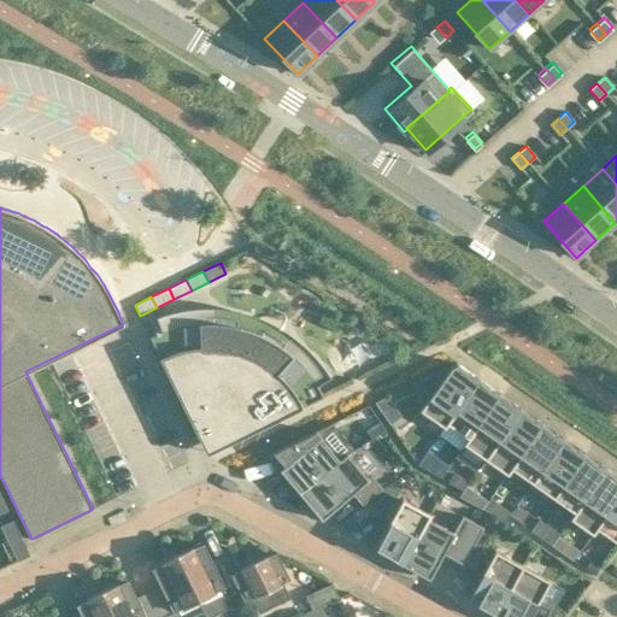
[(219,447),(282,417),(323,397),(322,394),(321,391),(319,388),(318,386),(316,382),(315,380),(312,377),(311,375),(309,372),(306,370),(305,368),(303,365),(300,363),(298,360),(295,358),(293,356),(291,353),(288,352),(286,350),(283,347),(281,346),(277,344),(275,342),(272,340),(270,339),(266,338),(264,336),(262,335),(258,333),(256,331),(252,331),(250,330),(246,329),(244,328),(240,327),(238,327),(234,325),(231,325),(228,324),(224,324),(222,324),(218,323),(215,323),(212,323),(209,323),(205,323),(203,323),(199,323),(195,323),(192,324),(189,324),(186,324),(182,325),(180,325),(176,327),(174,328),(170,328),(168,329),(164,330),(162,331),(158,333),(156,334),(152,335),(150,336),(197,434),(206,453),(219,447)]
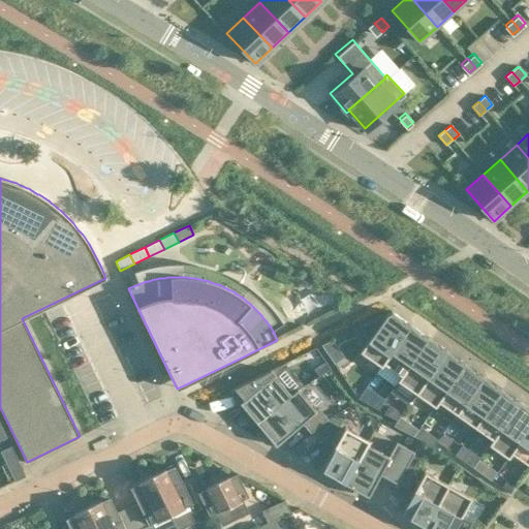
[(383,363),(410,324),(410,323),(407,327),(392,311),(361,325),(368,340),(360,351),(381,366),(383,363)]
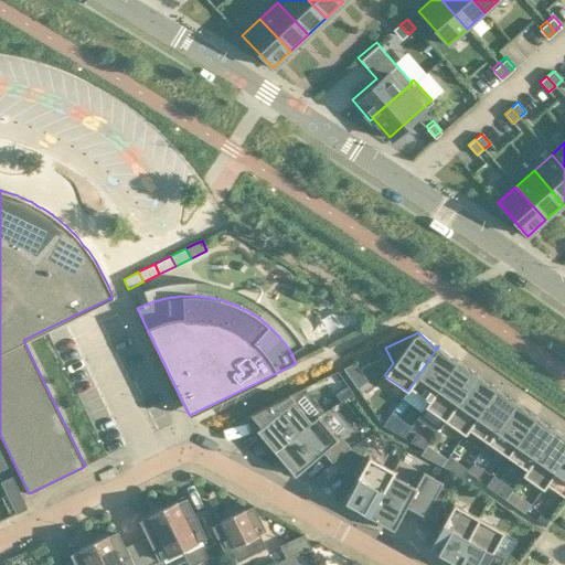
[(438,347),(409,387),(428,401),(458,360),(457,360),(455,362),(448,356),(438,347)]
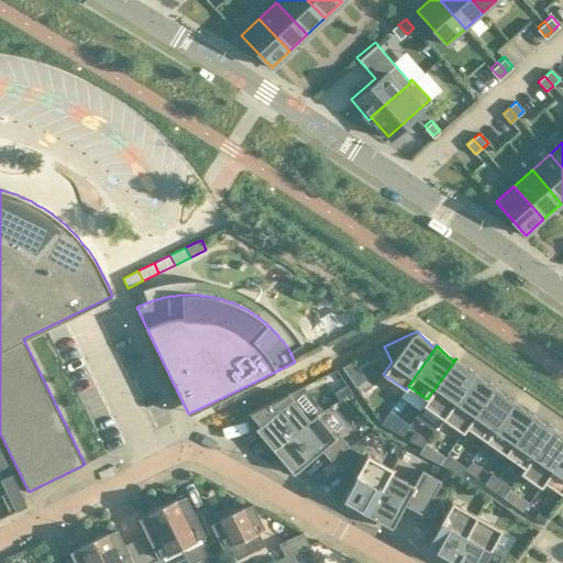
[(475,372),(473,374),(456,359),(427,399),(422,405),(443,418),(475,372)]
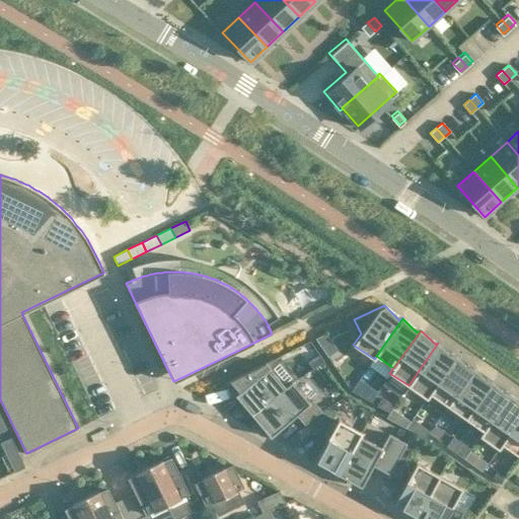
[(325,334),(315,339),(322,349),(331,343),(325,334)]
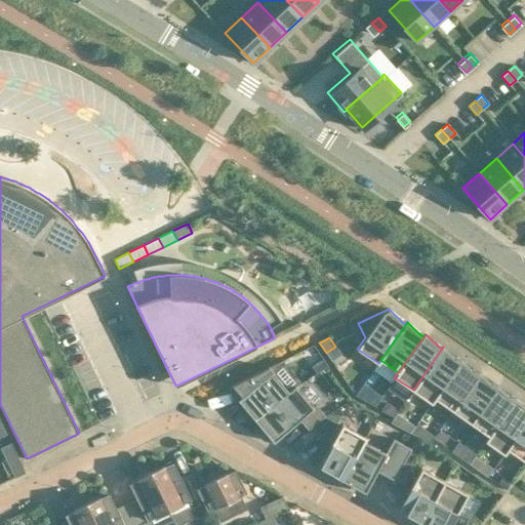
[(461,360),(461,359),(458,362),(443,347),(413,390),(432,403),(433,401),(461,360)]
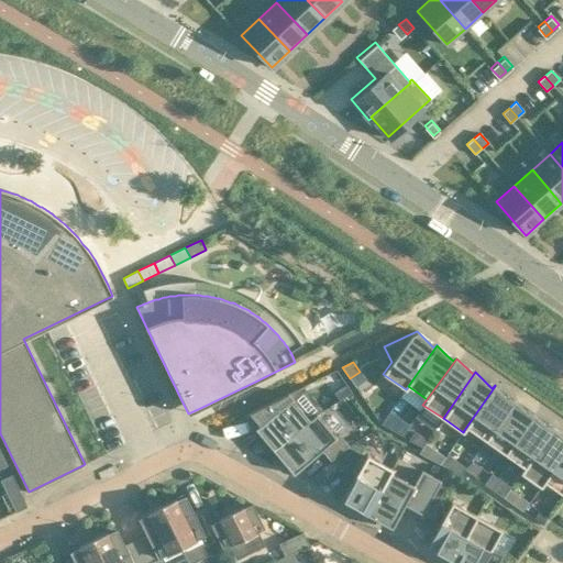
[(346,385),(334,393),(340,400),(352,393),(346,385)]
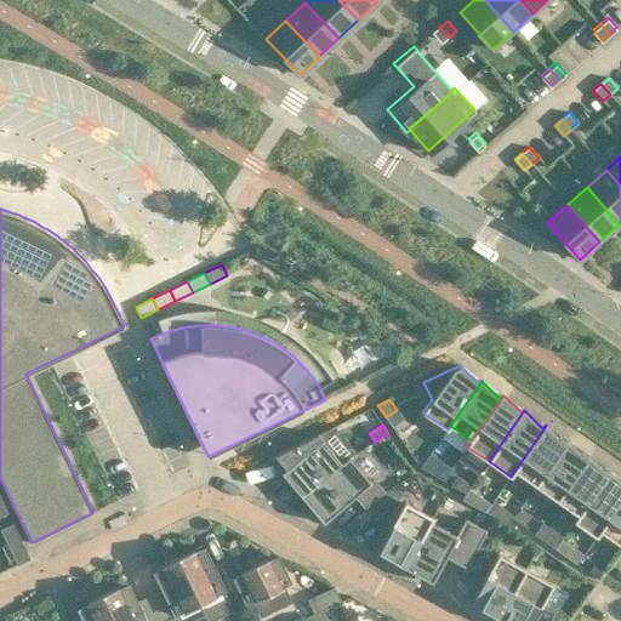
[(533,490),(536,486),(568,440),(567,440),(564,443),(546,426),(512,474),(533,490)]
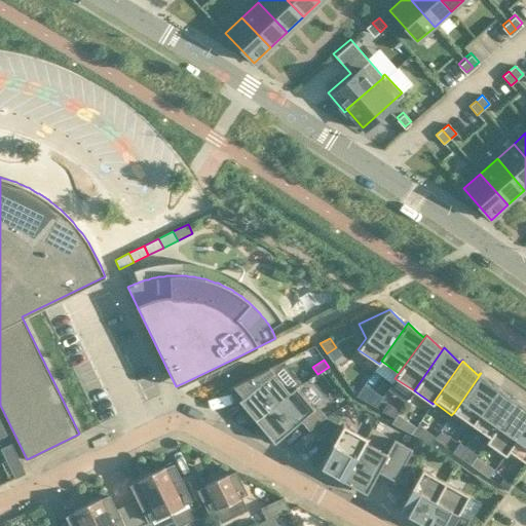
[(269,368),(232,386),(240,396),(245,392),(246,393),(238,400),(256,420),(290,391),(272,372),(269,368)]
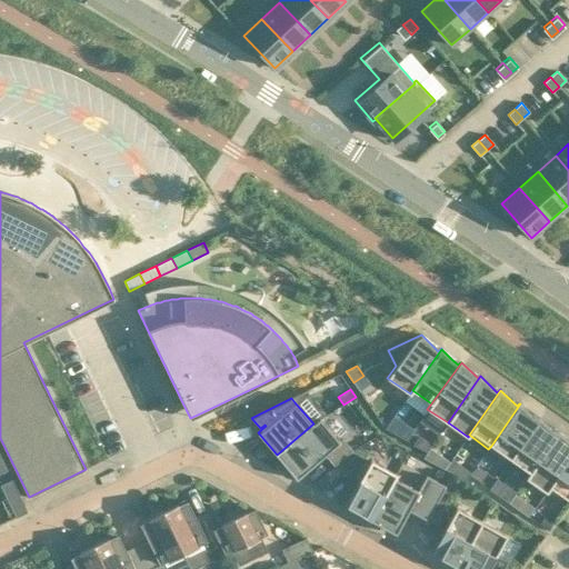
[(510,459),(539,418),(539,417),(537,420),(520,403),(491,446),(510,459)]
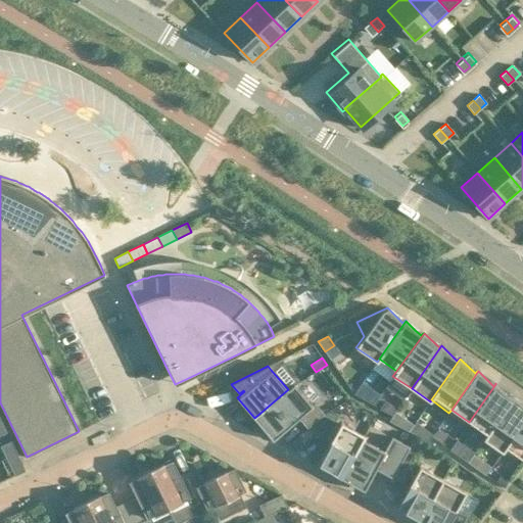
[(288,389),(254,418),(270,436),(273,440),(287,428),(299,418),(307,428),(310,426),(324,414),(316,403),(313,407),(294,384),(288,389)]
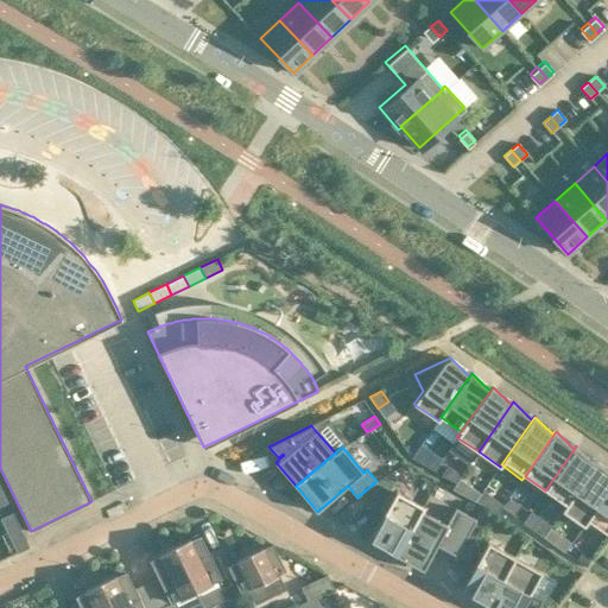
[(576,447),(545,491),(565,505),(597,461),(594,463),(588,457),(576,447)]
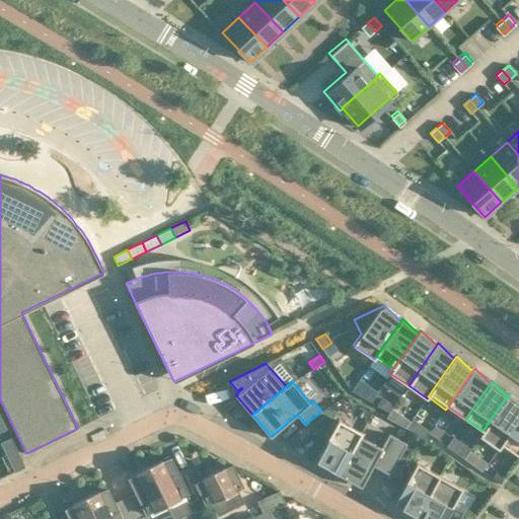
[(502,444),(518,419),(518,401),(510,393),(483,431),(479,436),(499,449),(502,444)]
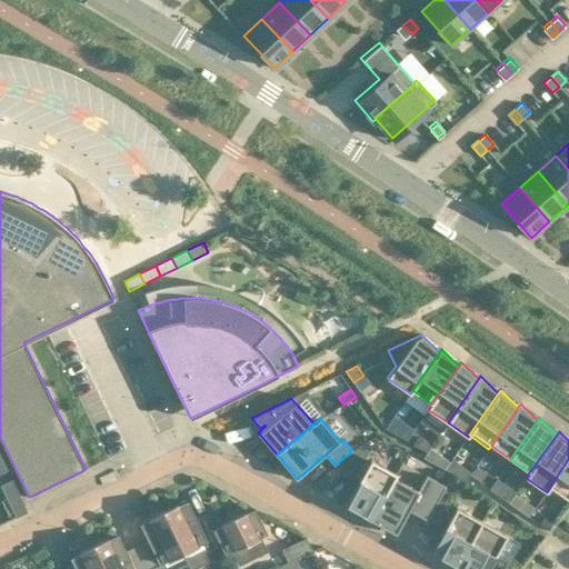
[(419,436),(412,445),(427,452),(432,443),(419,436)]
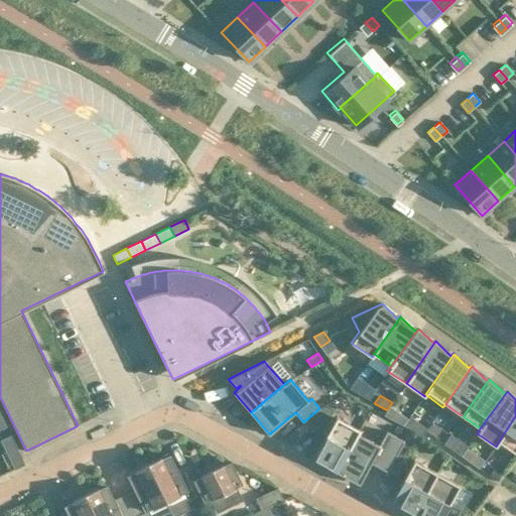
[(397,411),(392,419),(402,425),(407,418),(397,411)]
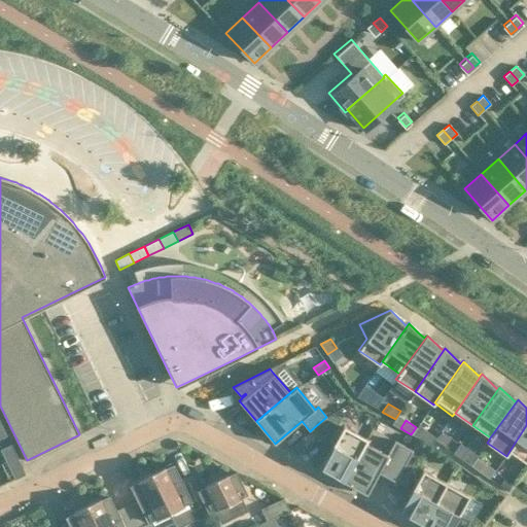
[(416,427),(411,434),(422,441),(428,431),(419,424),(416,427)]
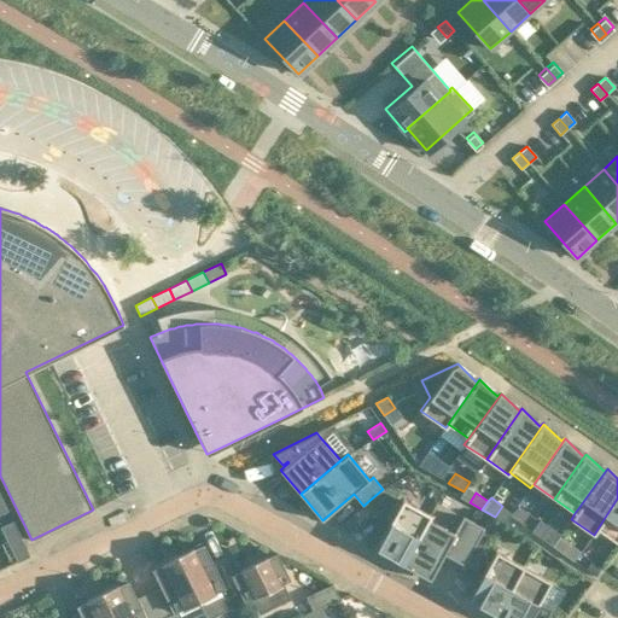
[(386,530),(375,549),(380,552),(403,565),(429,519),(431,514),(403,499),(386,530)]
